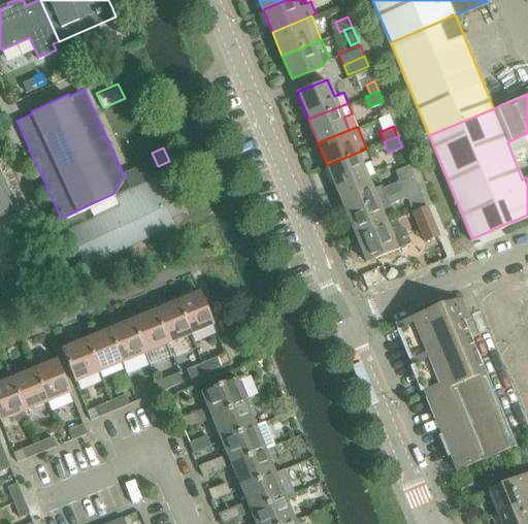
[(371,160),(366,149),(327,165),(337,188),(367,175),(362,163),(371,160)]
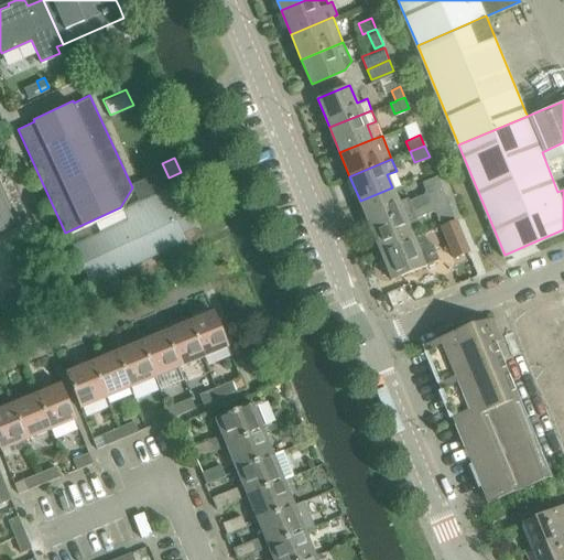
[(398,201),(392,187),(360,201),(370,225),(445,194),(436,174),(422,181),(427,192),(408,200),(407,197),(398,201)]
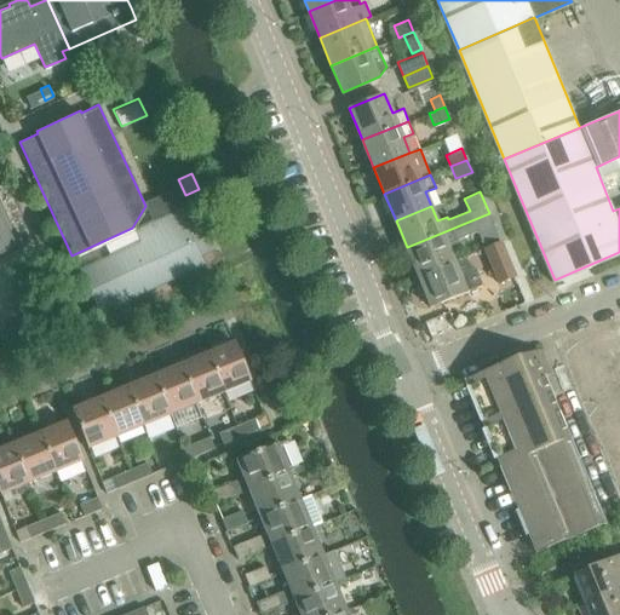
[(200,253),(216,246),(194,200),(148,222),(154,234),(79,268),(99,311),(205,263),(200,253)]
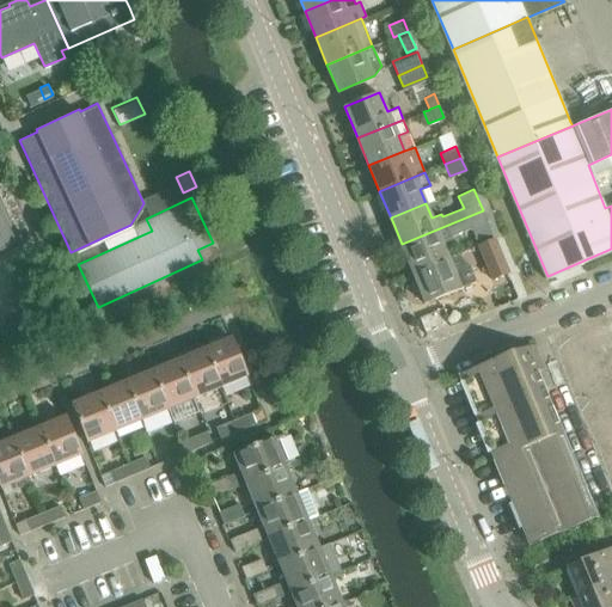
[(491,232),(483,210),(402,244),(412,270),(448,256),(442,241),(452,238),(451,234),(471,226),(477,238),(491,232)]
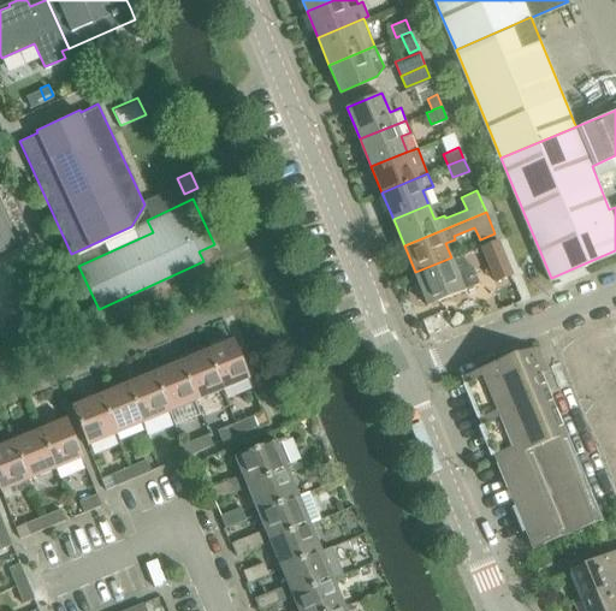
[(0,250),(12,245),(0,219),(0,250)]
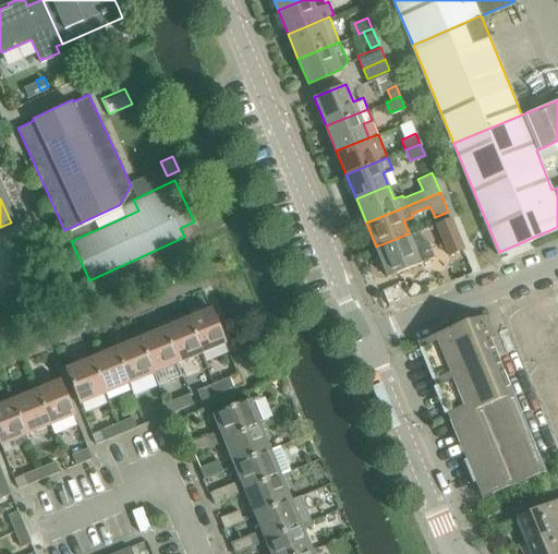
[(450,253),(463,248),(450,217),(437,223),(450,253)]
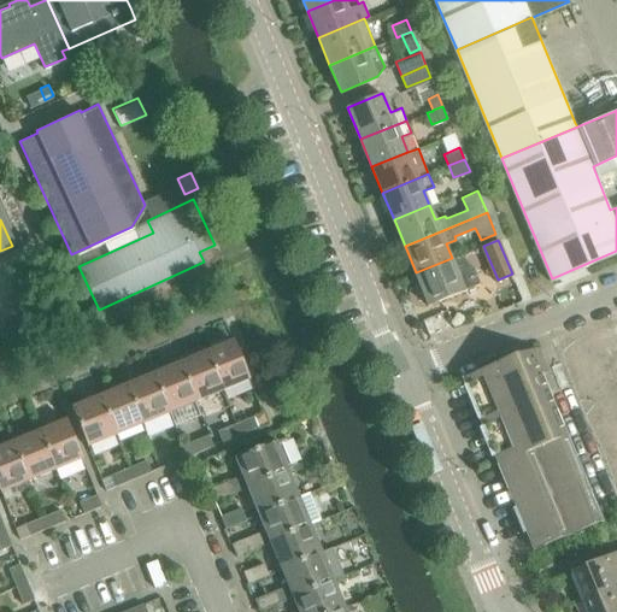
[(452,258),(416,272),(429,302),(481,281),(474,265),(469,268),(463,253),(452,258)]
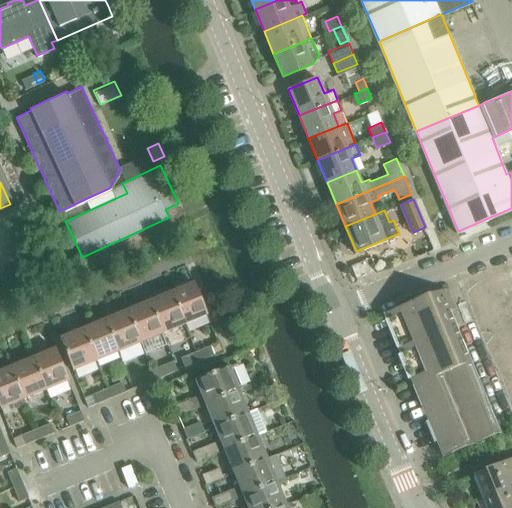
[(511,258),(499,264),(511,296),(511,258)]
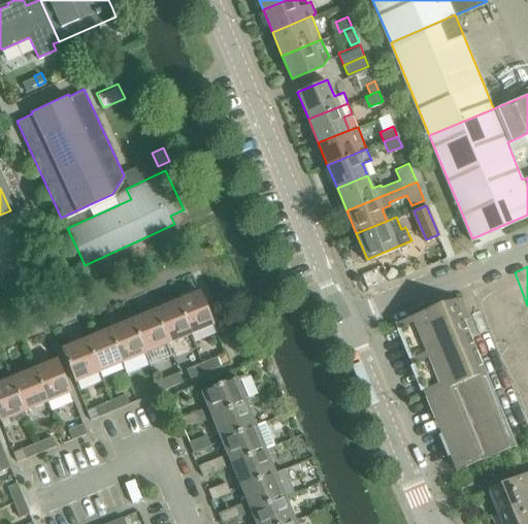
[(527,305),(515,272),(494,281),(512,322),(527,315),(527,305)]
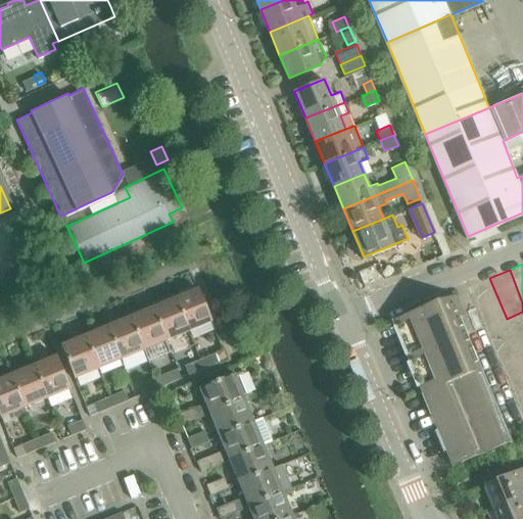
[(198,286),(175,295),(189,329),(212,320),(198,286)]
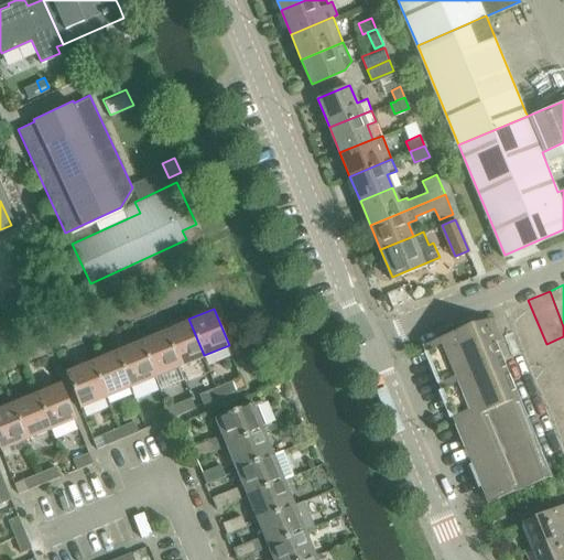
[(424,345),(437,376),(488,501),(550,475),(494,342),(501,338),(492,316),(424,345)]
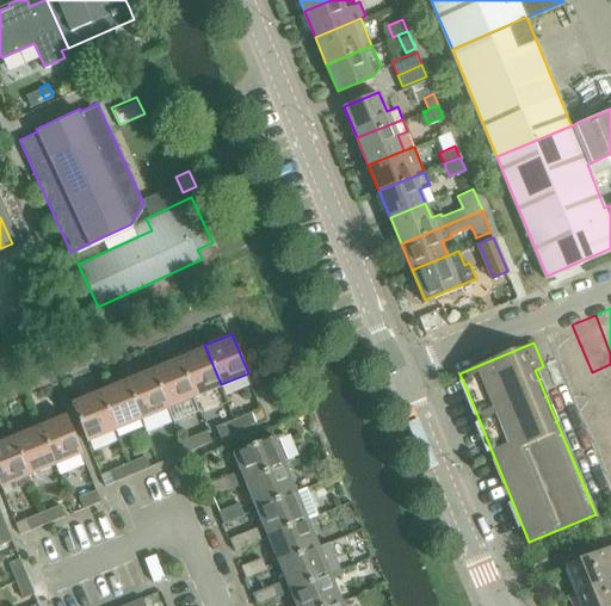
[(204,345),(178,357),(195,395),(221,384),(204,345)]
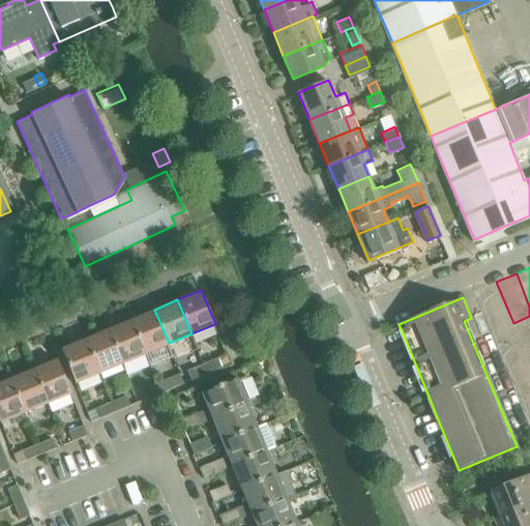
[(154,310),(131,319),(145,353),(169,343),(154,310)]
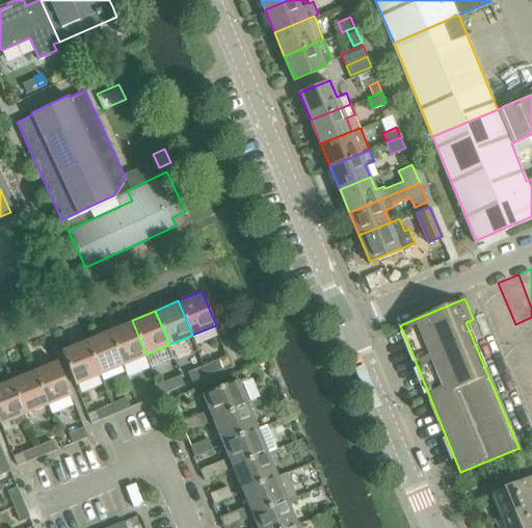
[(132,320),(108,330),(123,364),(145,354),(132,320)]
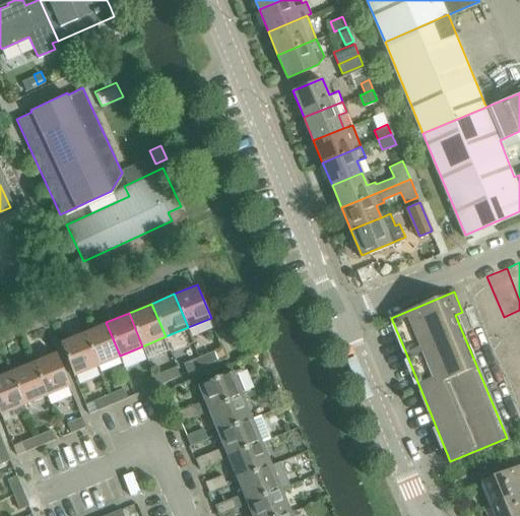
[(106,322),(83,332),(96,366),(120,356),(106,322)]
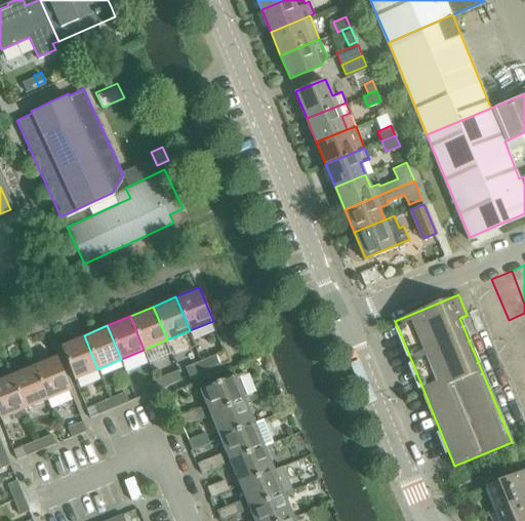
[(75,378),(97,369),(84,335),(61,345),(75,378)]
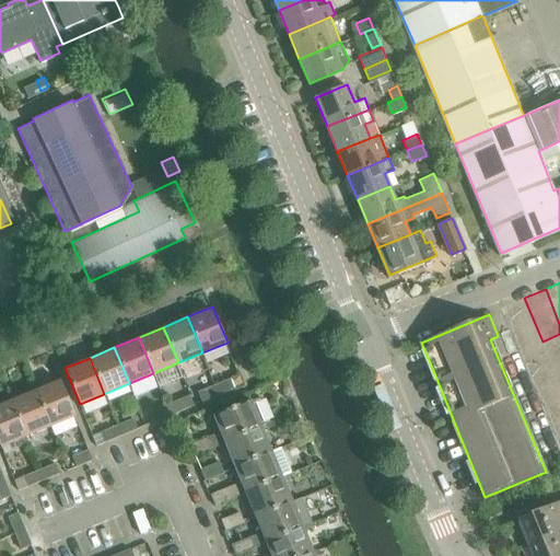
[(231,377),(216,383),(220,393),(234,386),(231,377)]
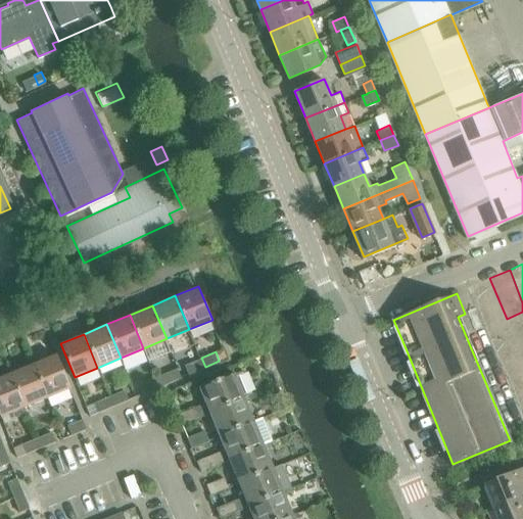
[(55,355),(33,364),(46,397),(68,387),(55,355)]
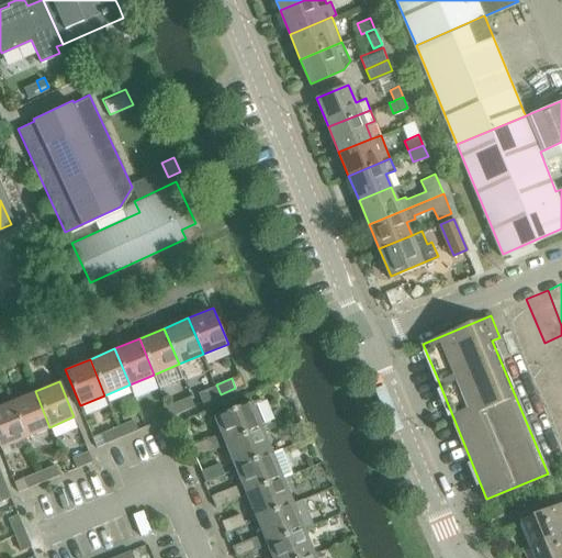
[(202,401),(221,394),(216,384),(199,391),(202,401)]
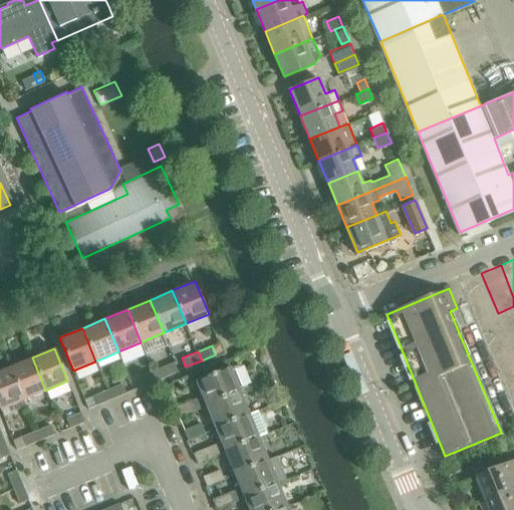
[(32,357),(9,366),(23,400),(45,391),(32,357)]
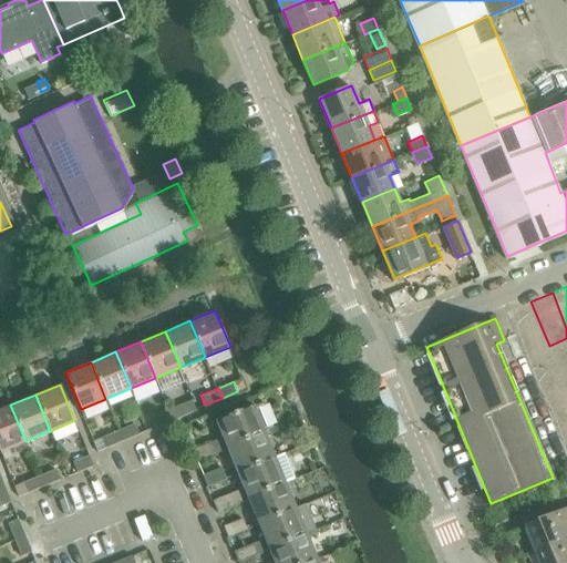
[(184,400),(167,407),(172,418),(188,411),(184,400)]
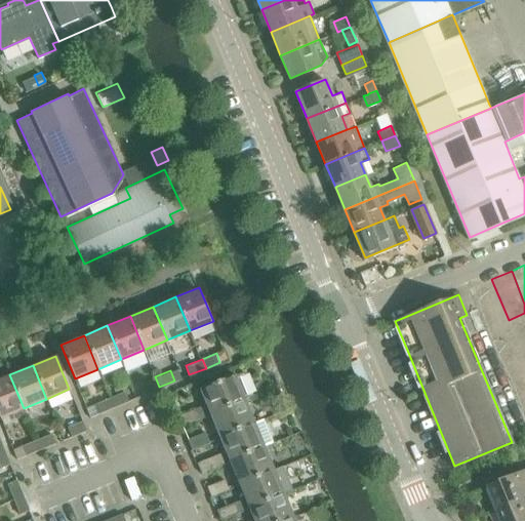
[(201,389),(211,413),(246,400),(245,399),(249,397),(249,396),(253,394),(244,372),(240,374),(240,372),(201,389)]
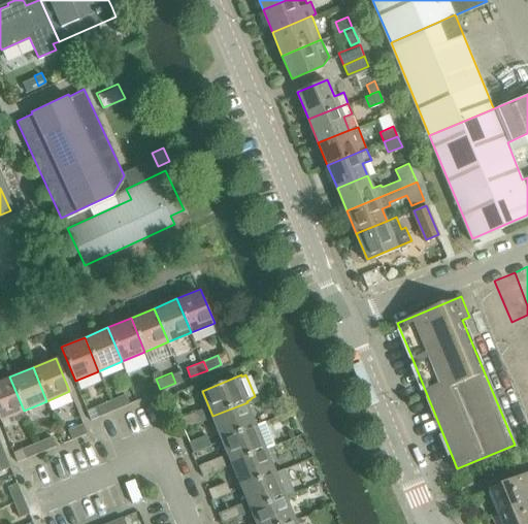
[(0,419),(0,420),(24,411),(9,377),(0,380),(0,419)]
